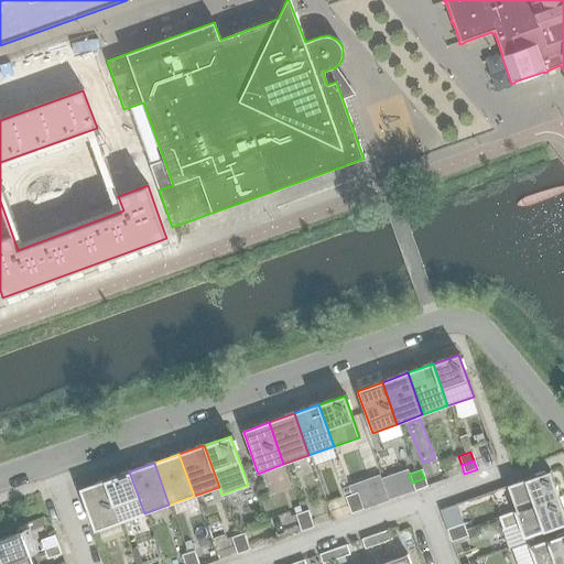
[(129,472),(105,480),(119,522),(144,513),(129,472)]
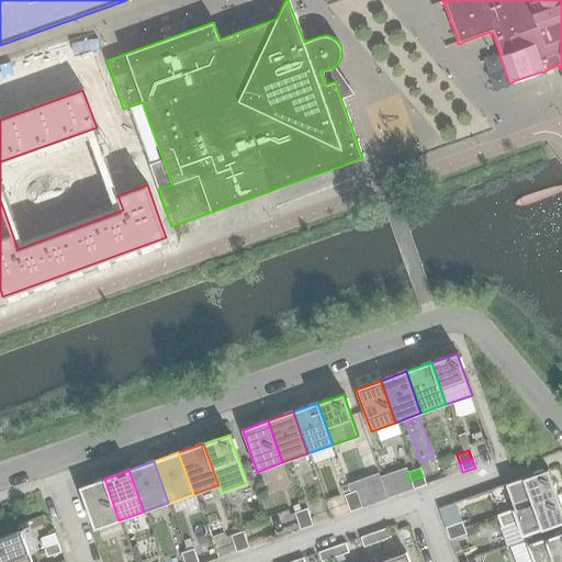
[(557,494),(548,470),(506,484),(515,509),(557,494)]
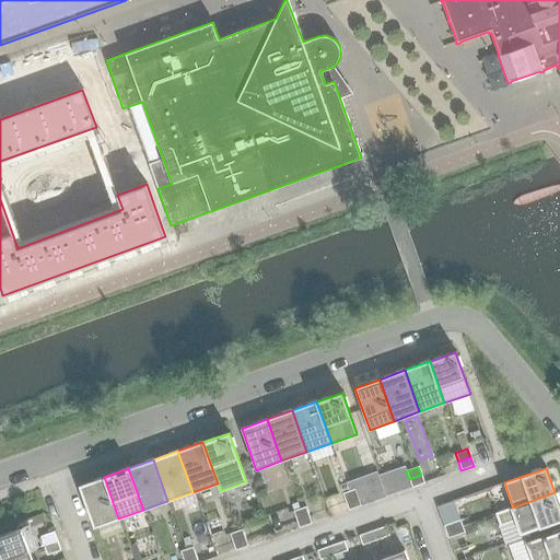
[(424,482),(421,475),(409,479),(411,488),(424,482)]
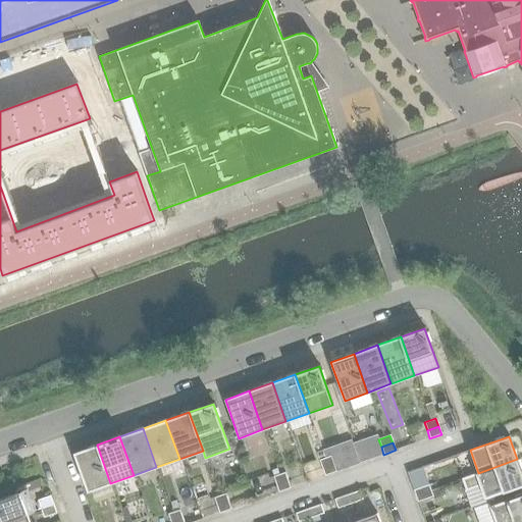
[(97,445),(73,453),(88,492),(110,483),(97,445)]
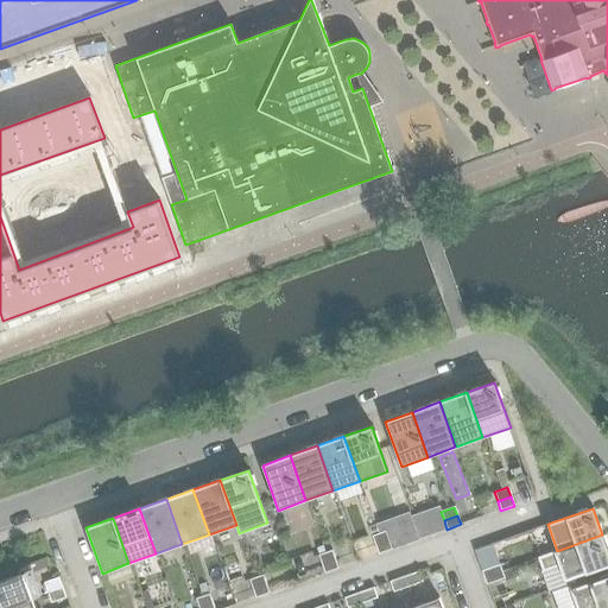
[(388,540),(385,531),(372,536),(374,545),(388,540)]
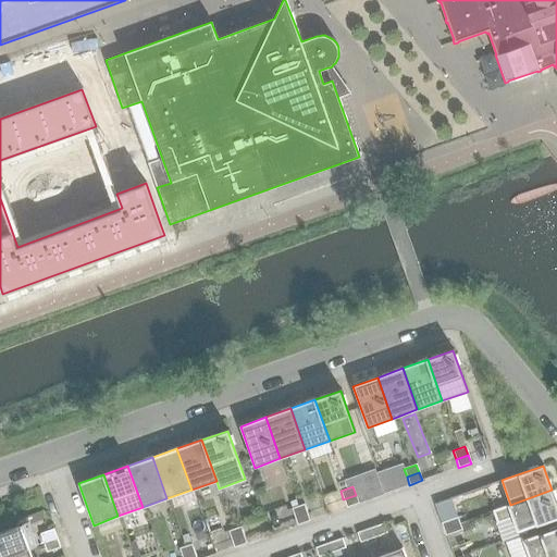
[(556,517),(556,505),(552,490),(510,505),(492,511),(497,523),(512,518),(517,532),(556,517)]
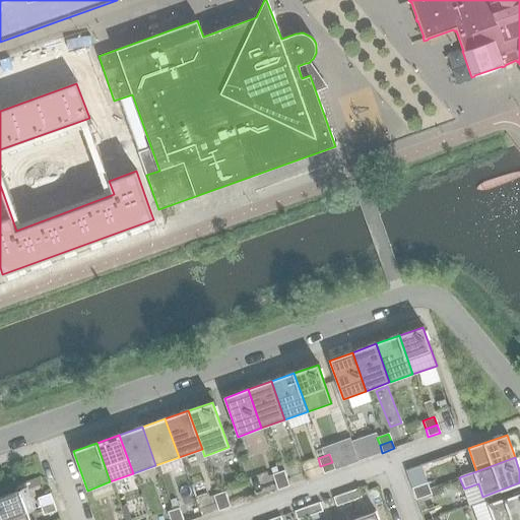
[(335,469),(332,462),(320,466),(323,474),(335,469)]
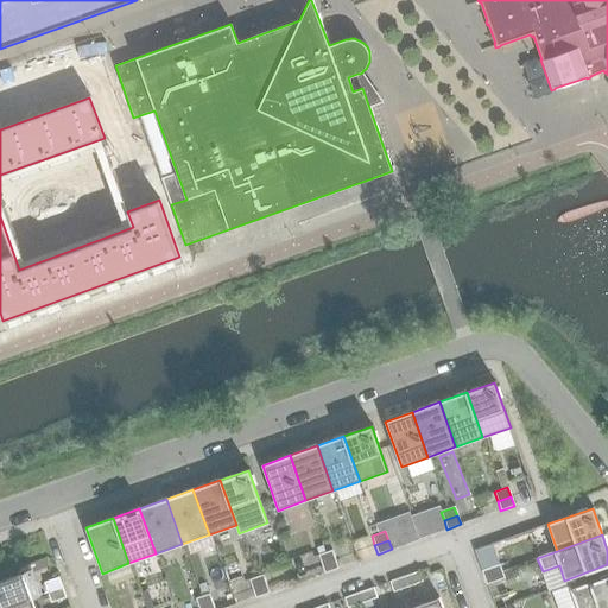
[(335,559),(331,550),(318,555),(321,564),(335,559)]
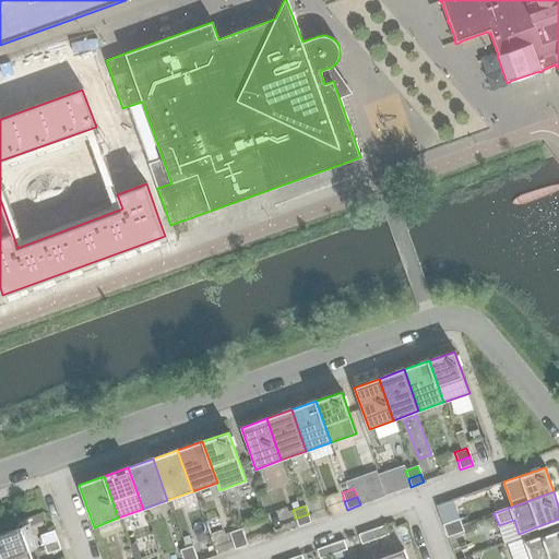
[(310,522),(308,514),(295,519),(298,526),(310,522)]
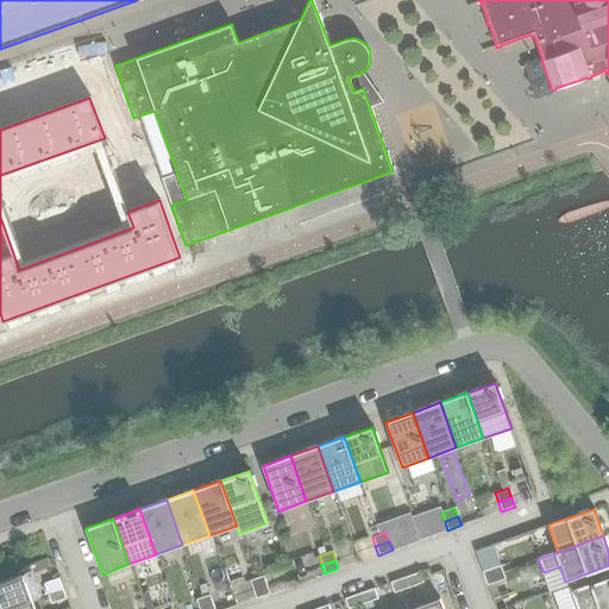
[(500,566),(491,569),(496,583),(504,579),(500,566)]
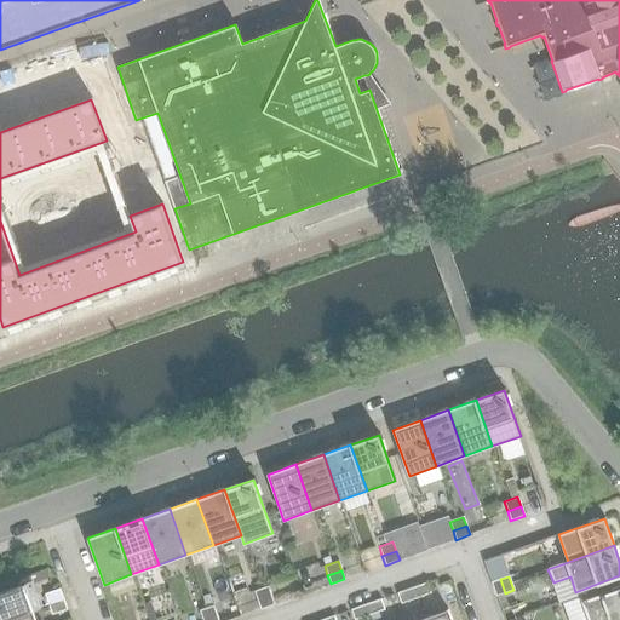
[(500,579),(491,583),(495,596),(505,593),(500,579)]
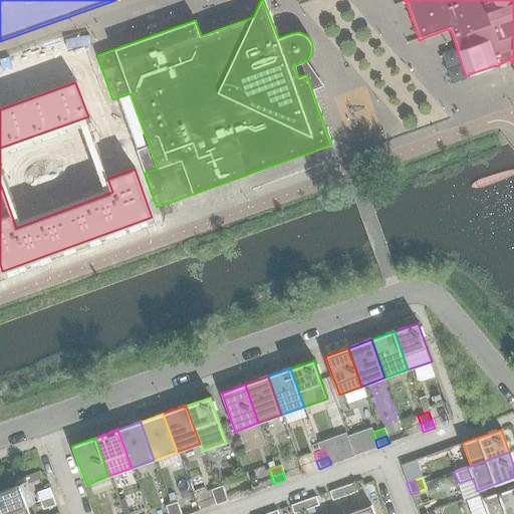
[(329,492),(331,500),(356,491),(353,483),(329,492)]
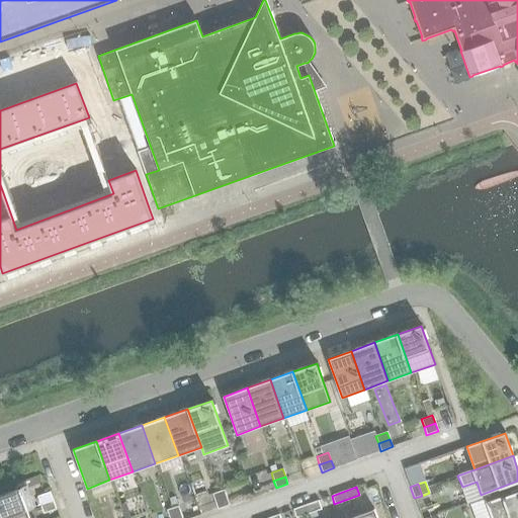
[(0,517),(26,508),(22,498),(26,497),(23,490),(20,491),(19,490),(0,496),(0,517)]
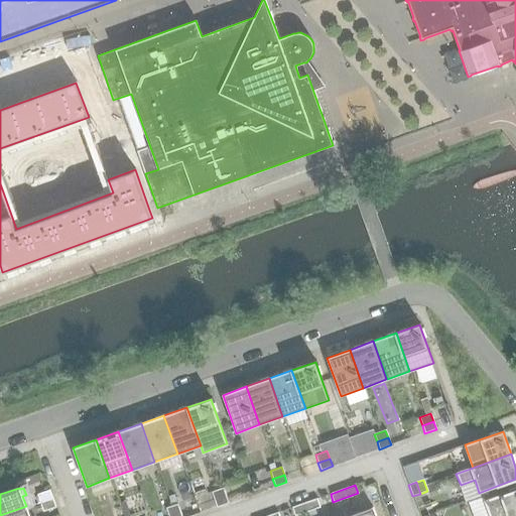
[(226,496),(223,488),(211,492),(214,500),(226,496)]
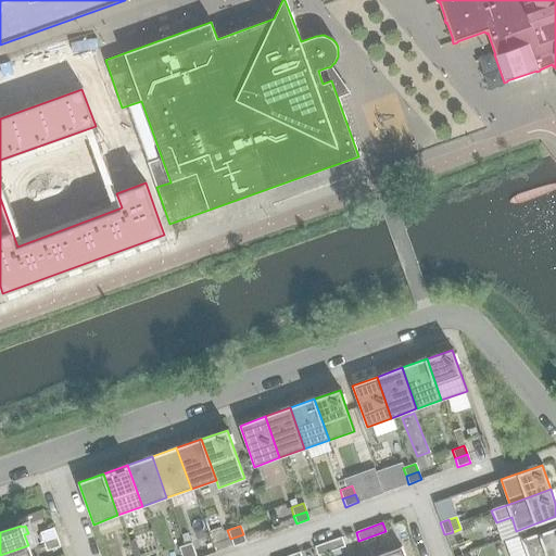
[(553,555),(555,555),(555,527),(521,539),(527,555),(553,555)]
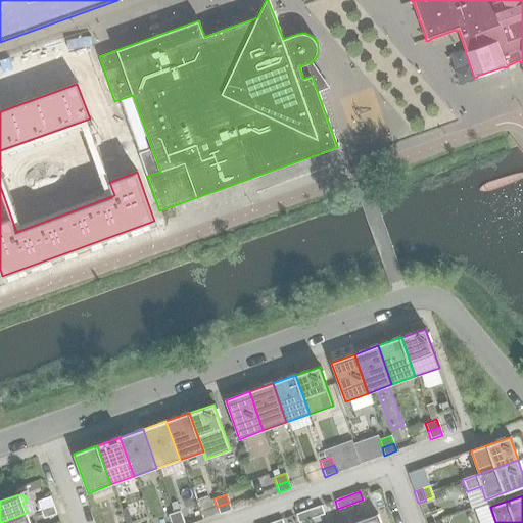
[(38,501),(44,518),(56,514),(50,496),(38,501)]
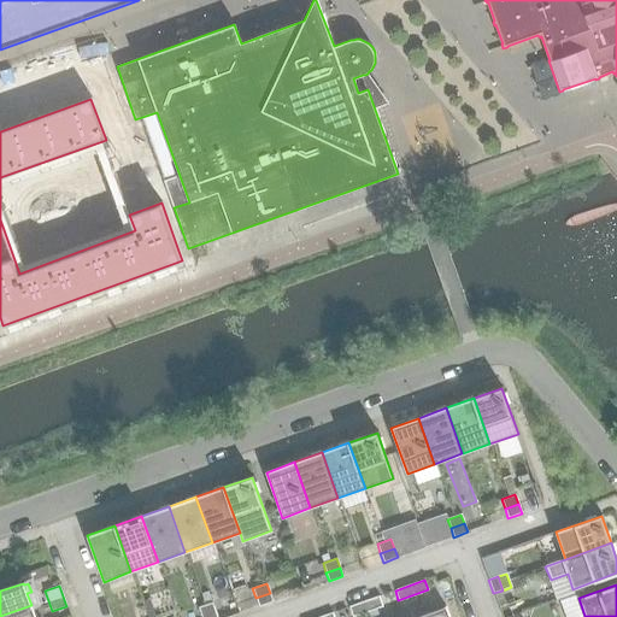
[(272,601),(270,593),(256,598),(259,606),(272,601)]
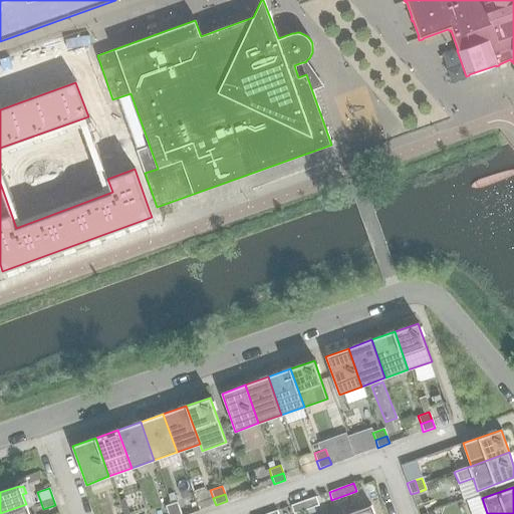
[(290,506),(293,513),(318,505),(315,497),(290,506)]
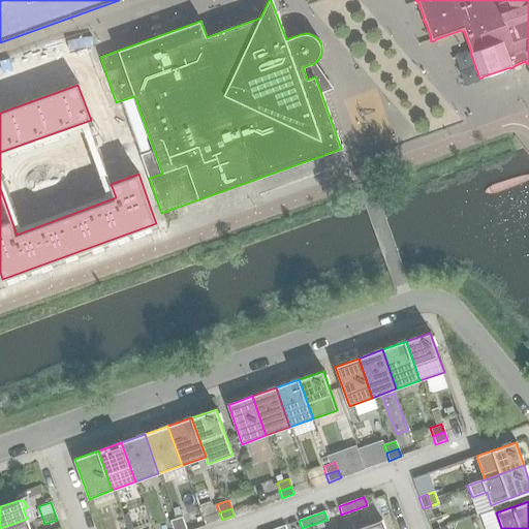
[(184,525),(182,517),(169,521),(173,528),(184,525)]
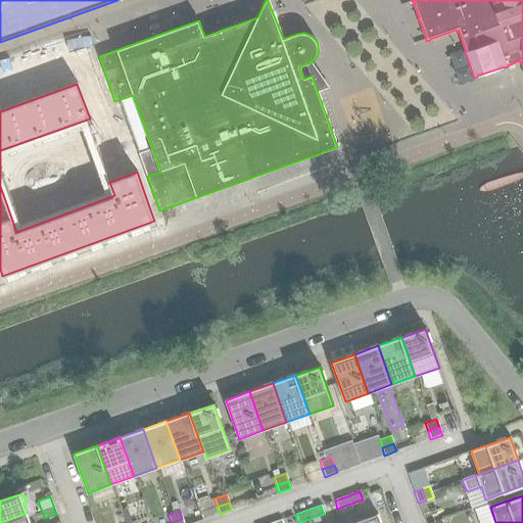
[(0,522),(30,522),(27,513),(0,522)]
